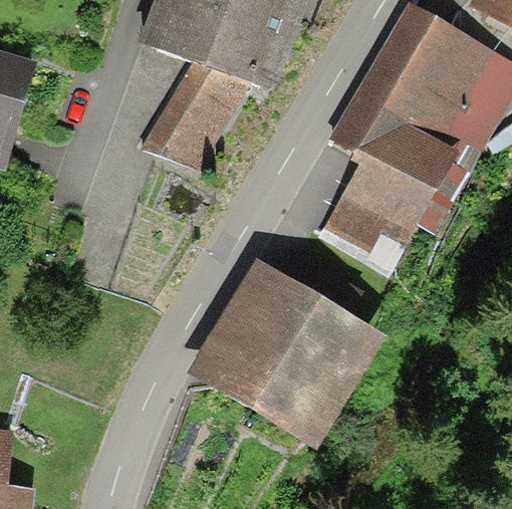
[(155,0),(140,39),(193,59),(138,147),(197,169),(250,80),(274,90),(308,0),(155,0)]
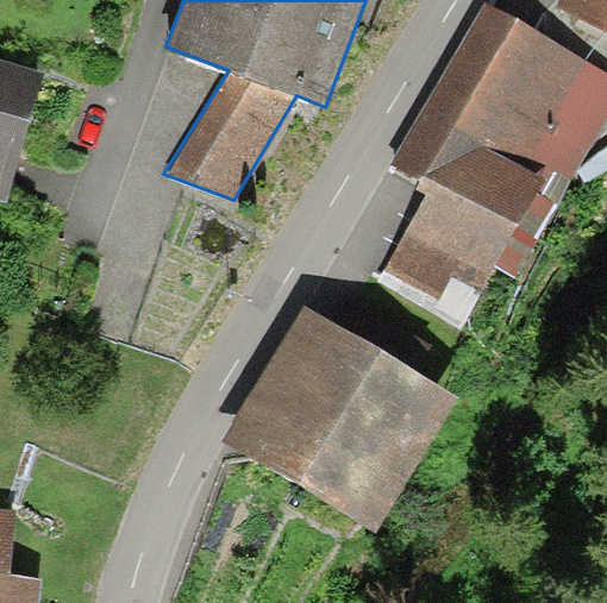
[(557,0),(555,5),(606,33),(606,0),(557,0)]
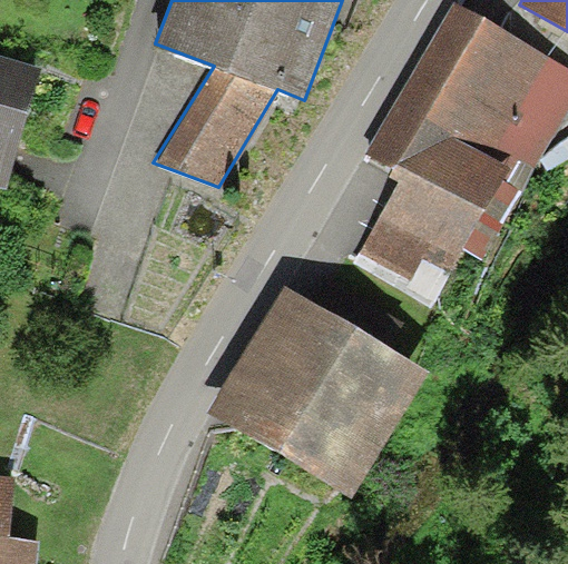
[(567,111),(567,66),(453,1),(366,151),(394,167),(389,177),(398,182),(375,223),(359,213),(335,254),(430,307),(467,244),(487,255),(567,111)]
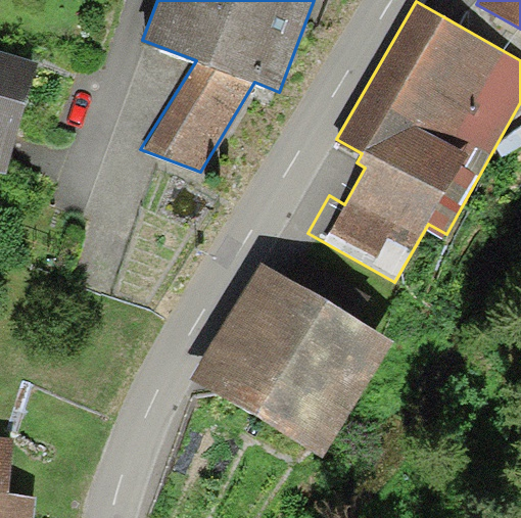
[(35,64),(0,54),(0,168),(3,169),(35,64)]
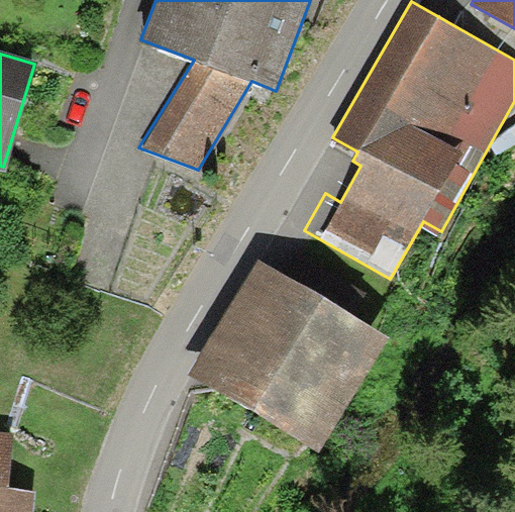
[(385,341),(252,262),(188,368),(321,447),(385,341)]
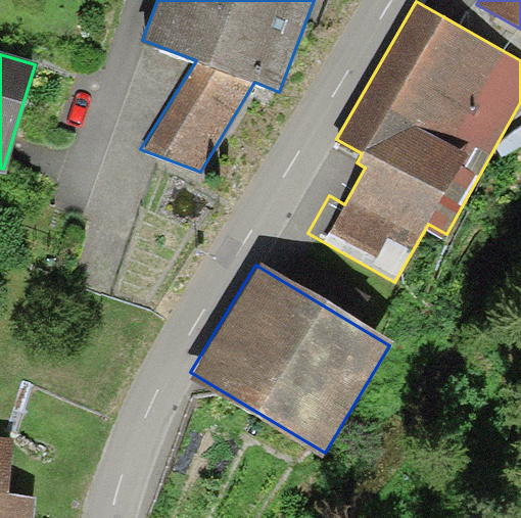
[(5,440),(0,439),(0,517),(27,517),(29,500),(2,499),(5,440)]
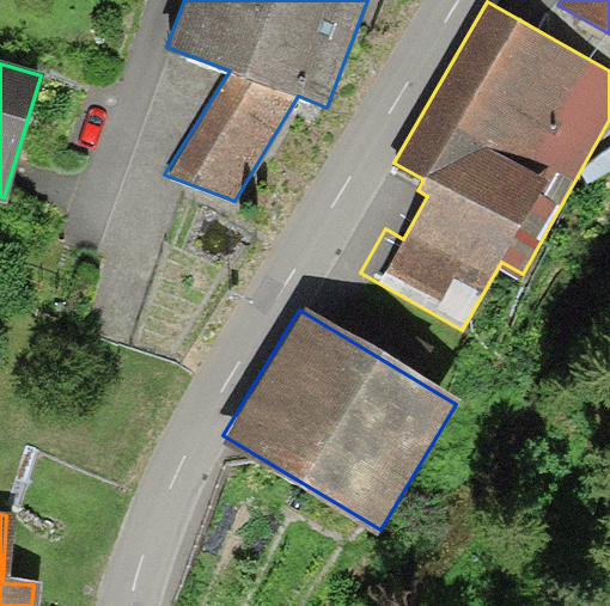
All buildings are outlined.
